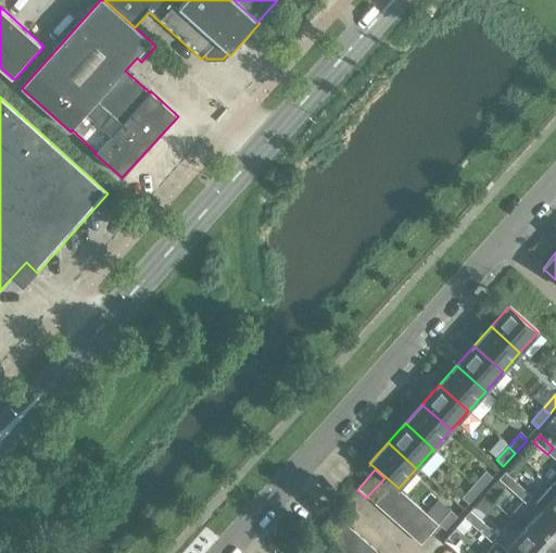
[(480,492),(492,479),(485,473),(474,486),(480,492)]
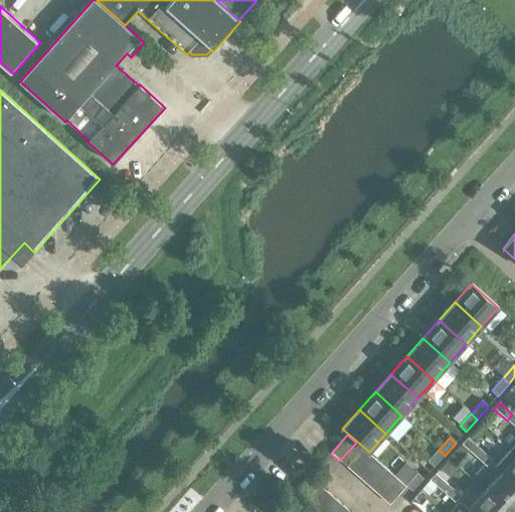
[(468,439),(462,445),(475,457),(480,450),(468,439)]
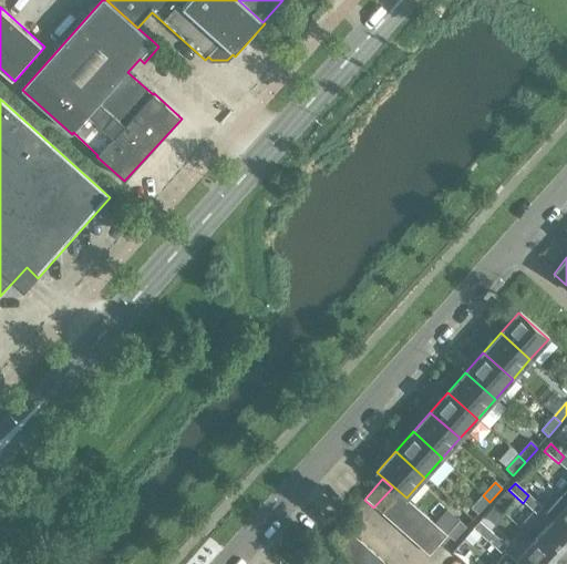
[(392,488),(373,508),(383,515),(401,495),(392,488)]
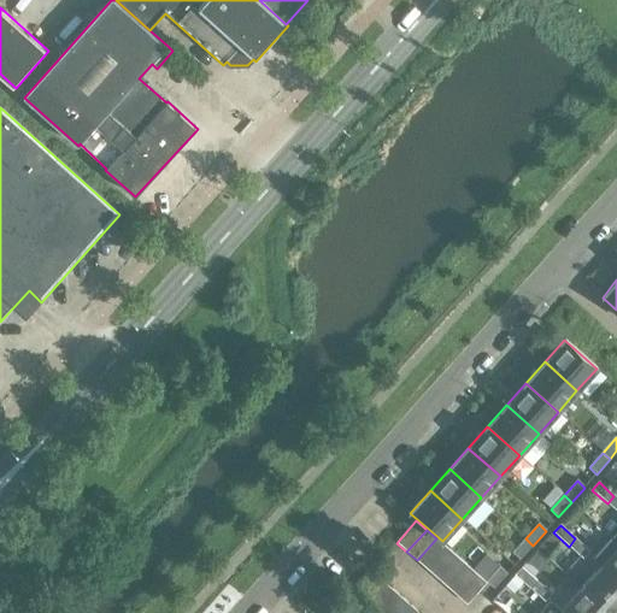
[(446,547),(436,538),(417,560),(427,570),(446,547)]
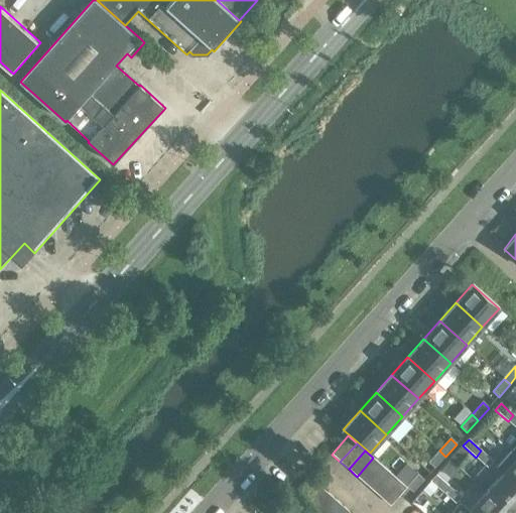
[(445,457),(439,451),(428,463),(434,469),(445,457)]
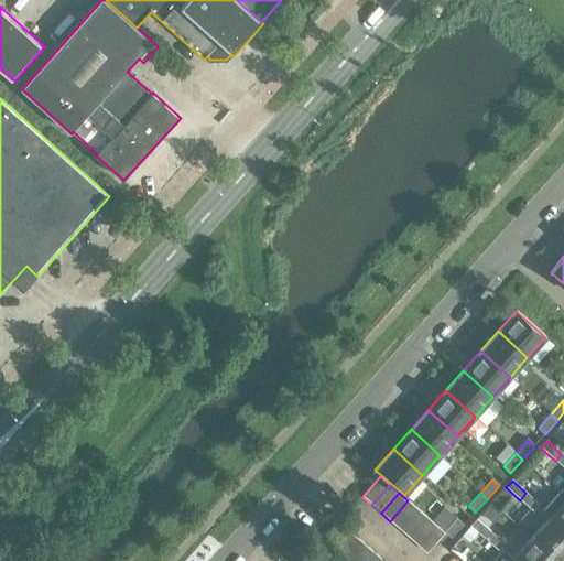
[(525,493),(520,500),(533,513),(540,506),(525,493)]
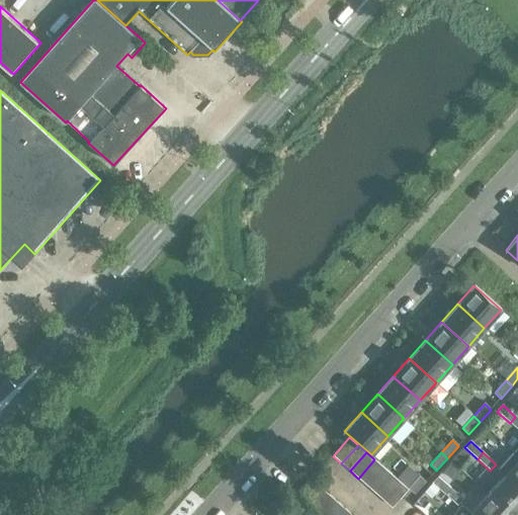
[(517,457),(514,454),(498,473),(504,478),(517,490),(517,457)]
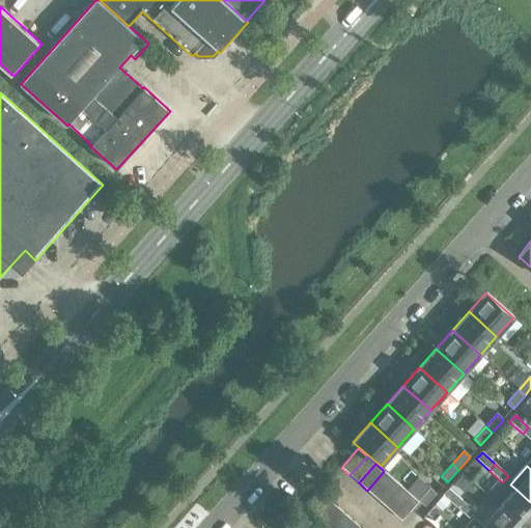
[(392,478),(384,471),(367,491),(375,498),(392,478)]
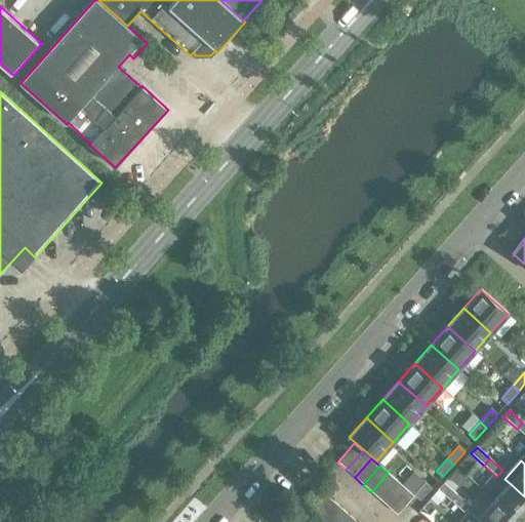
[(396,481),(388,473),(371,492),(379,499),(396,481)]
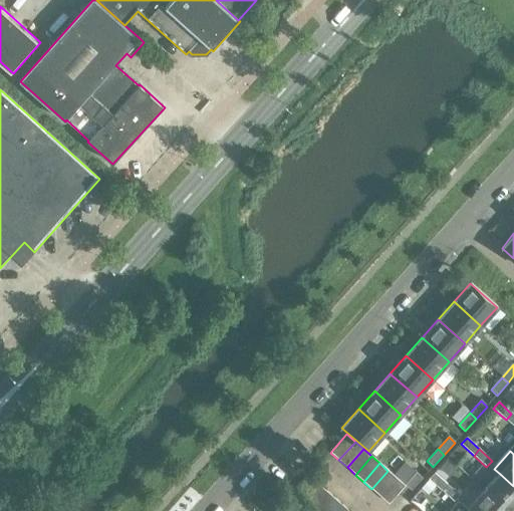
[(396,478),(388,471),(371,489),(379,496),(396,478)]
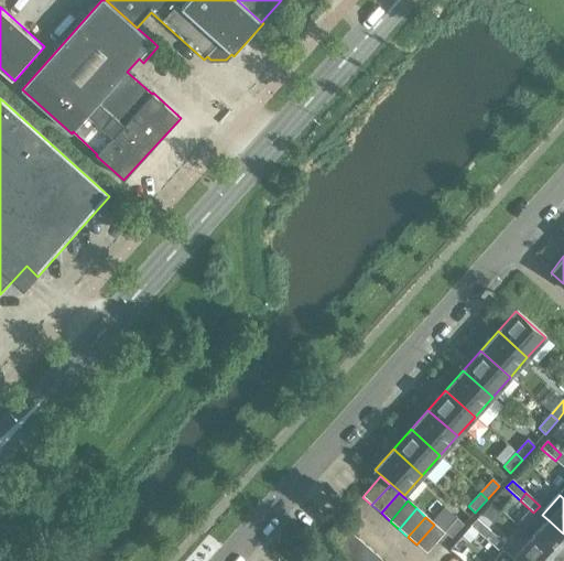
[(452,539),(464,526),(456,519),(444,533),(445,533),(452,539)]
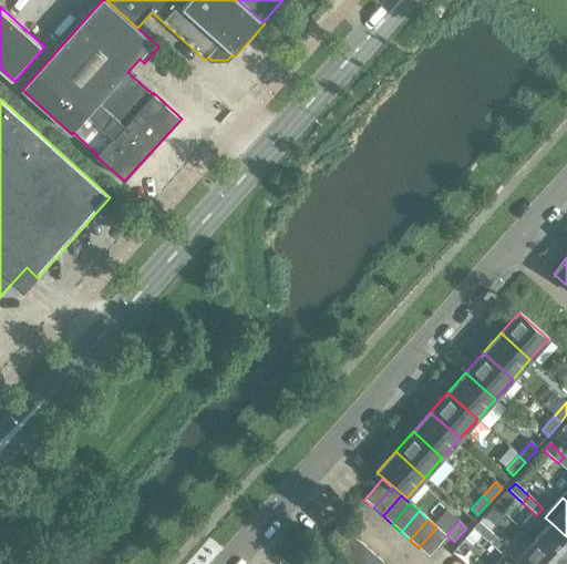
[(480,523),(473,530),(487,542),(493,535),(480,523)]
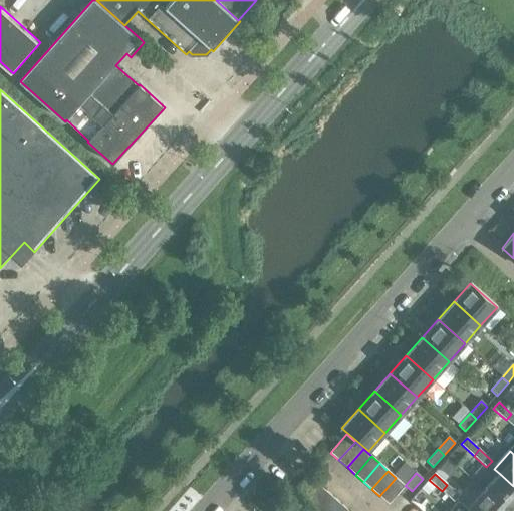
[(513,486),(500,474),(484,492),(505,510),(513,510),(513,486)]
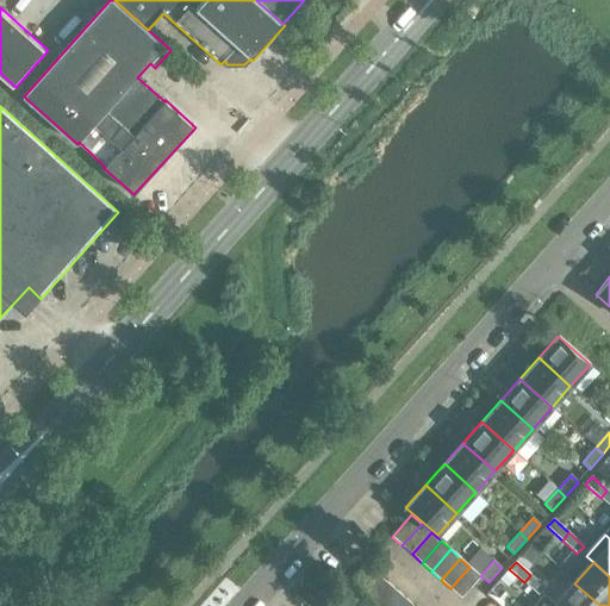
[(480,576),(470,567),(450,588),(462,599),(481,576),(480,576)]
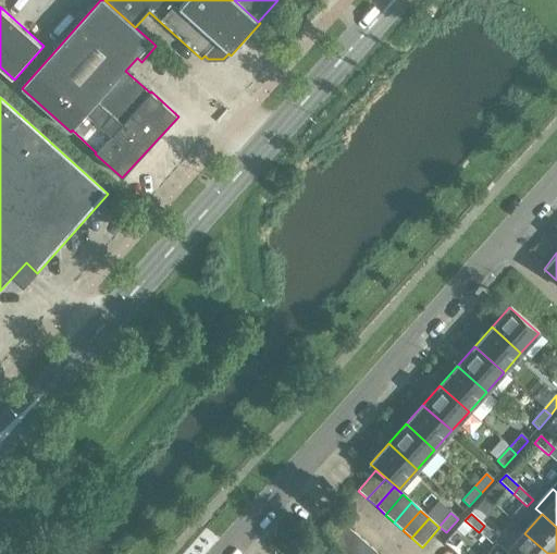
[(327,545),(336,553),(355,534),(345,526),(327,545)]
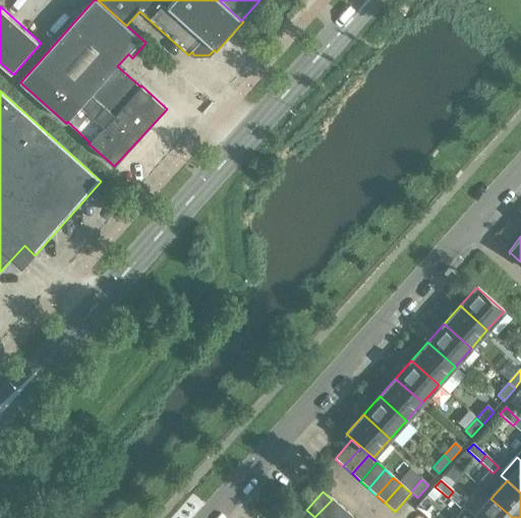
[(453,492),(448,498),(461,509),(466,503),(453,492)]
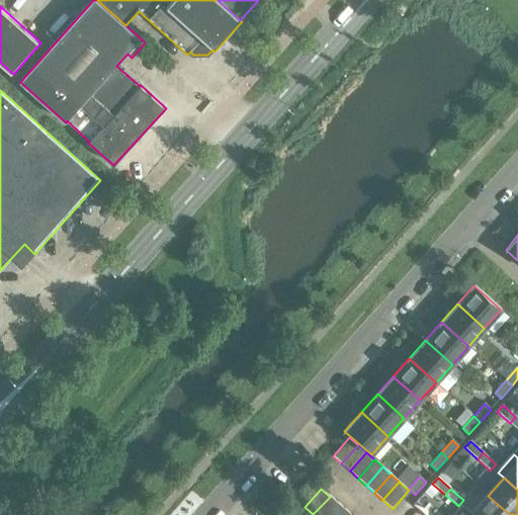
[(509,514),(488,496),(471,514),(509,514)]
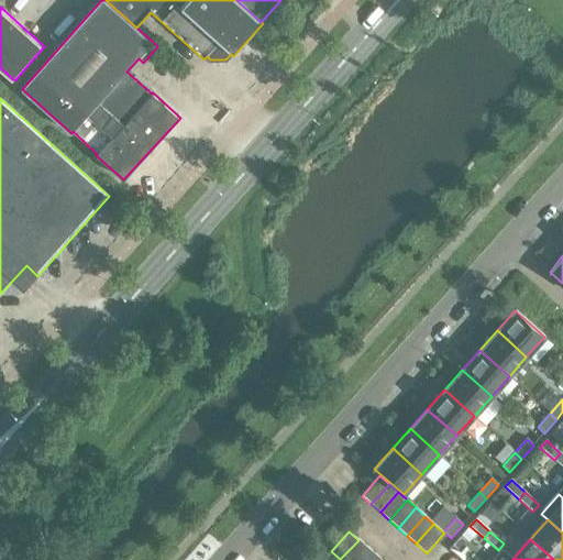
[(340,559),(355,559),(367,548),(359,540),(340,559)]
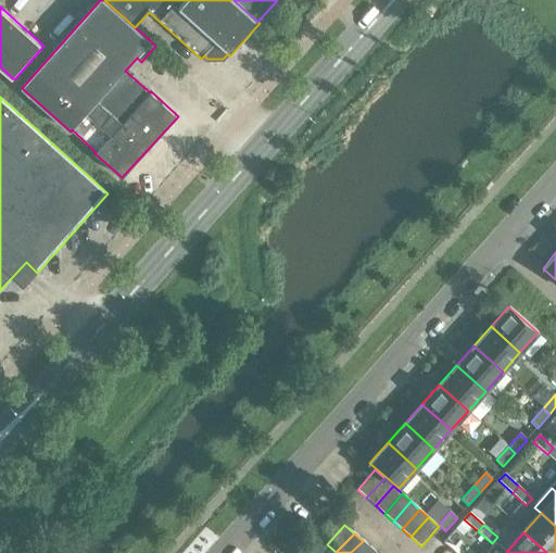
[(367,552),(371,549),(363,541),(351,552),(367,552)]
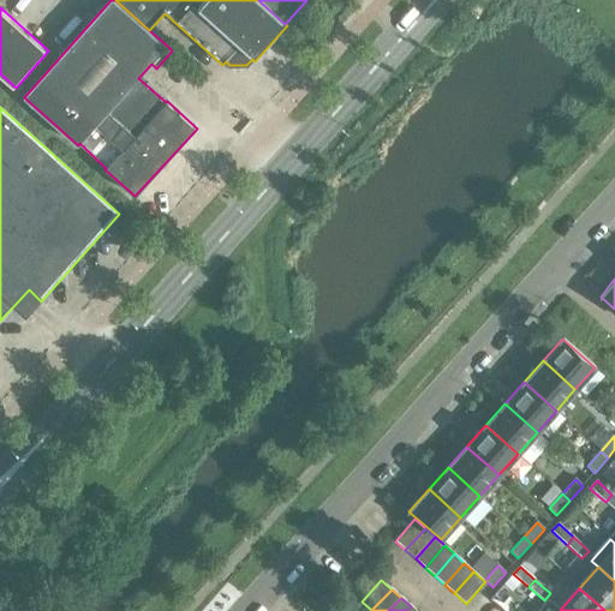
[(542,607),(539,610),(560,610),(549,600),(542,607)]
